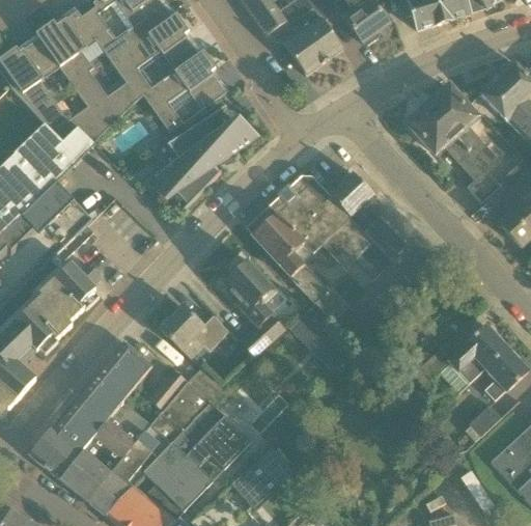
[(93,0),(92,1),(95,4),(81,15),(98,38),(112,58),(171,16),(160,0),(93,0)]
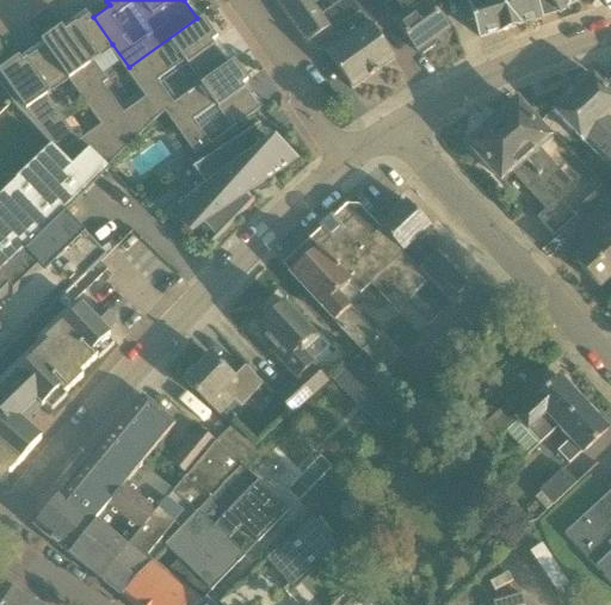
[(335,0),(321,11),(313,0),(277,0),(306,39),(318,31),(328,47),(326,48),(352,85),(394,55),(371,23),(375,20),(360,0),(335,0)]
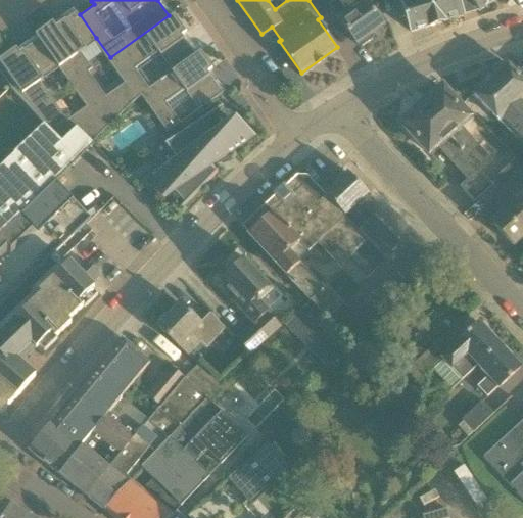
[(330,0),(329,1),(328,0),(308,0),(321,17),(333,8),(338,14),(357,41),(359,39),(362,43),(373,35),(370,32),(383,21),(367,0),(330,0)]
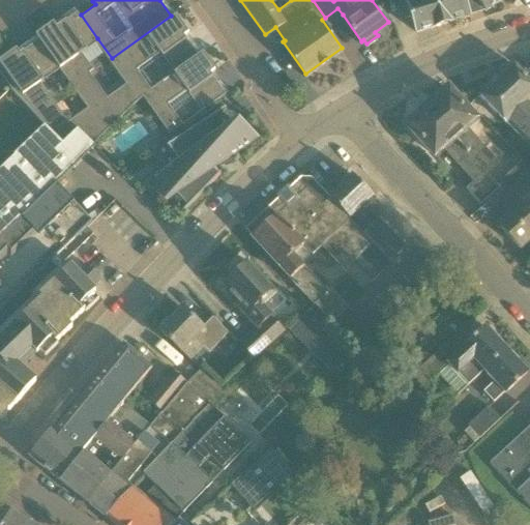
[(401,0),(405,15),(411,12),(416,28),(442,21),(437,0),(401,0)]
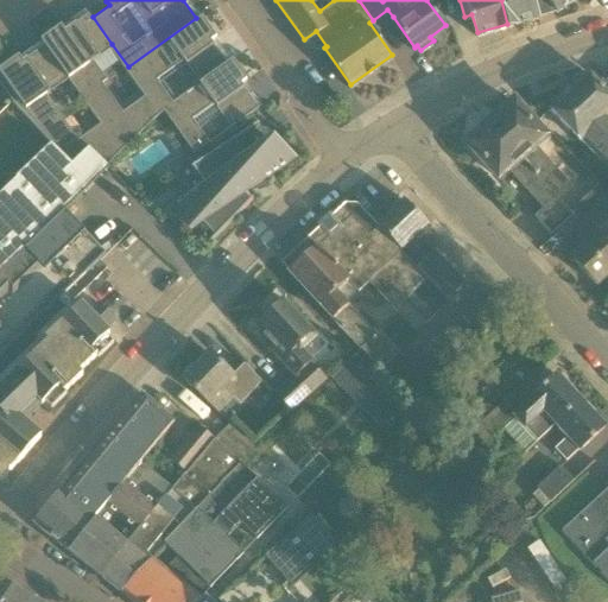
[(501,0),(507,24),(538,14),(538,13),(556,8),(556,7),(551,0),(501,0)]
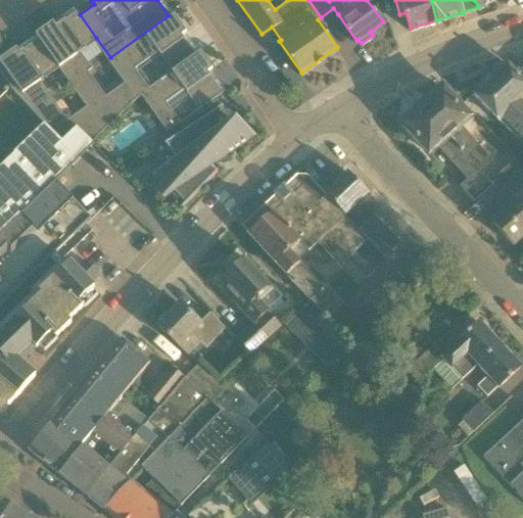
[(96,38),(80,14),(76,9),(55,24),(52,19),(35,32),(38,36),(58,64),(84,101),(86,103),(103,128),(135,97),(137,95),(126,79),(106,93),(89,67),(93,65),(81,49),(96,38)]
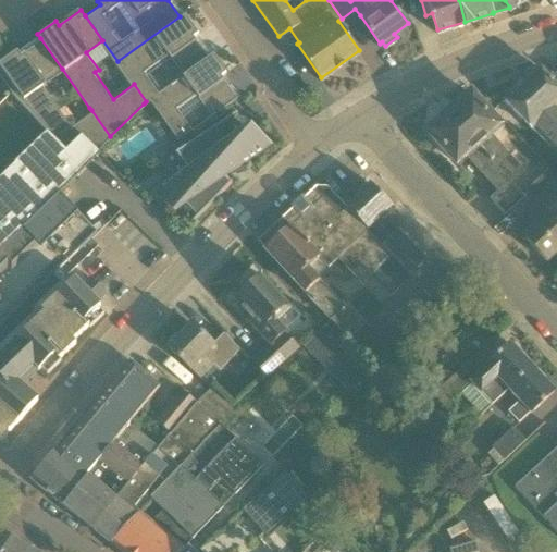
[(180,16),(118,61),(134,84),(146,101),(150,98),(149,97),(158,90),(144,70),(168,52),(183,73),(208,56),(193,35),(198,31),(185,13),(180,16)]
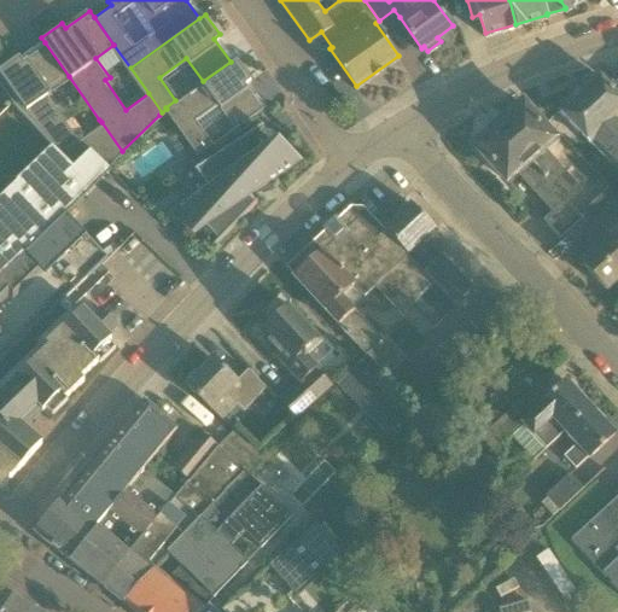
[(69,76),(45,42),(22,58),(18,53),(0,65),(0,70),(1,74),(0,74),(0,81),(12,99),(52,141),(73,163),(89,146),(108,163),(122,151),(101,122),(79,139),(76,135),(46,93),(69,76)]
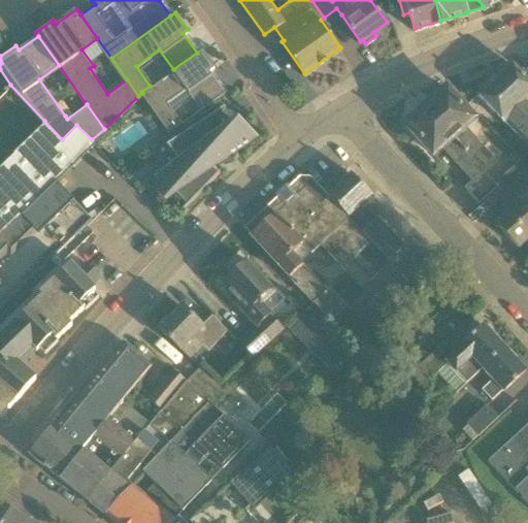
[(186,87),(200,107),(224,91),(209,69),(213,66),(201,50),(197,53),(173,69),(150,86),(141,92),(142,93),(168,130),(182,121),(167,100),(186,87)]
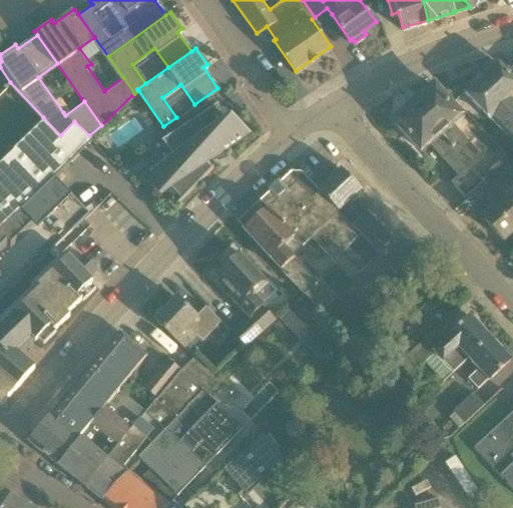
[(512,76),(495,58),(462,89),(488,116),(489,115),(512,139),(512,76)]
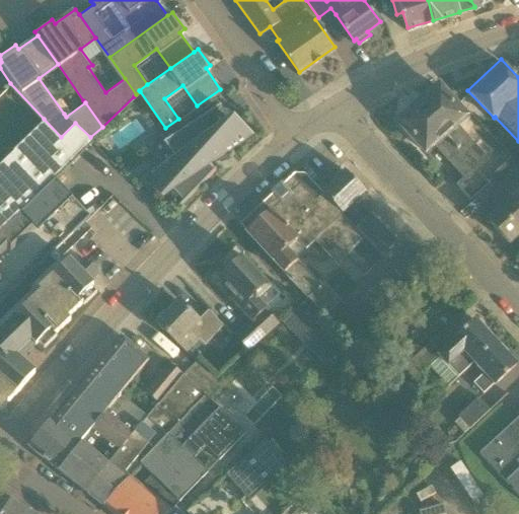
[(475,165),(487,156),(458,124),(456,122),(464,114),(440,85),(437,87),(435,87),(434,87),(432,87),(431,87),(429,88),(428,89),(427,90),(426,92),(426,93),(426,95),(426,96),(427,98),(427,99),(421,104),(474,166),(475,165)]
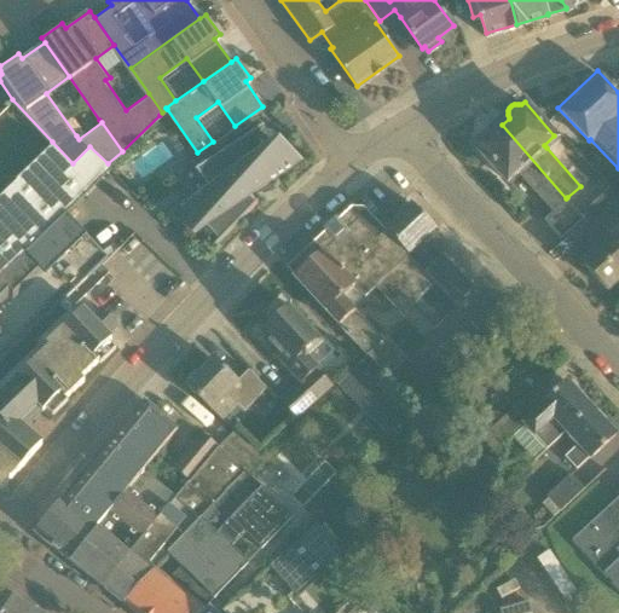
[(502,125),(496,131),(484,129),(480,140),(478,144),(507,177),(518,168),(553,208),(544,217),(560,235),(583,214),(567,197),(566,198),(502,125)]
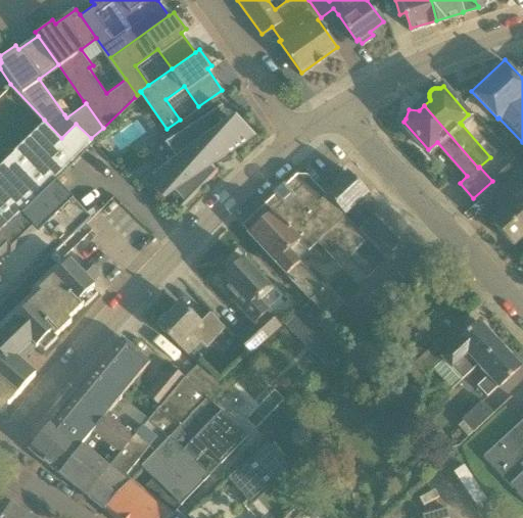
[(209,132),(199,118),(199,116),(164,140),(165,141),(176,156),(149,175),(163,195),(176,186),(187,197),(217,169),(216,168),(216,169),(210,161),(247,136),(233,116),(209,132)]
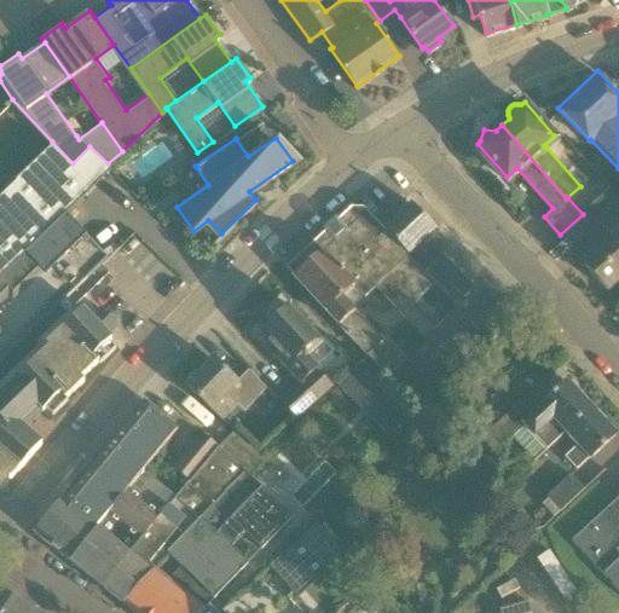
[(0,273),(65,210),(90,188),(111,167),(108,163),(90,146),(73,163),(52,142),(15,178),(0,191),(0,273)]
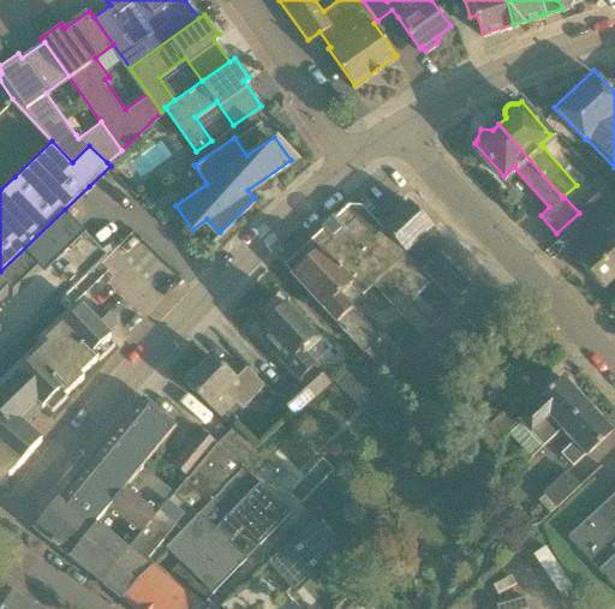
[(590,220),(614,198),(614,197),(614,190),(605,181),(578,207),(590,220)]
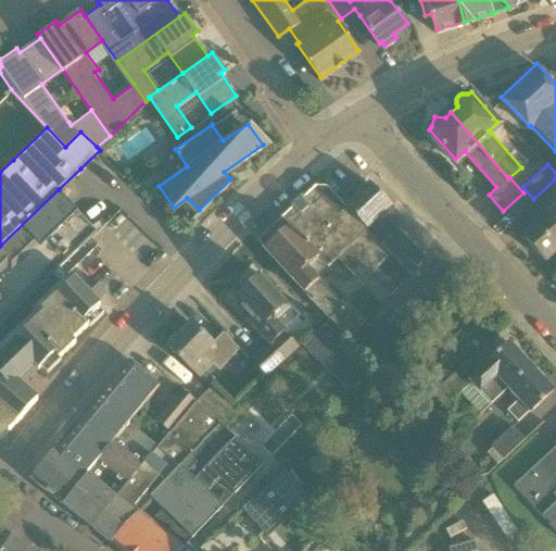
[(389,292),(409,273),(413,276),(433,257),(401,222),(391,232),(376,215),(391,202),(369,179),(341,205),(328,191),(325,195),(321,191),(264,245),(348,336),(378,371),(379,370),(386,376),(394,367),(388,360),(391,358),(397,352),(365,318),(346,299),(342,303),(306,264),(317,254),(326,264),(337,254),(362,282),(370,273),(389,292)]
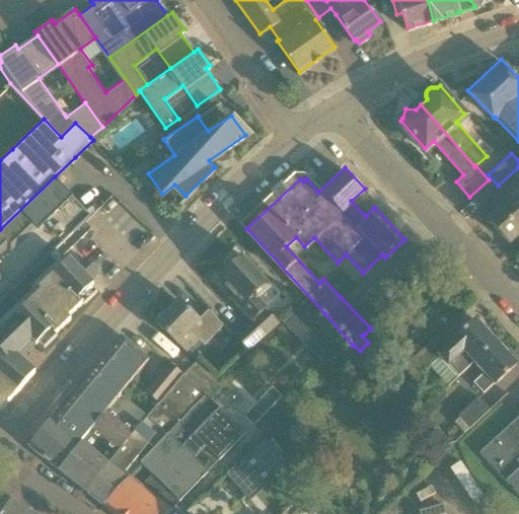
[(518,167),(498,186),(498,187),(508,197),(487,216),(509,240),(518,230),(518,167)]
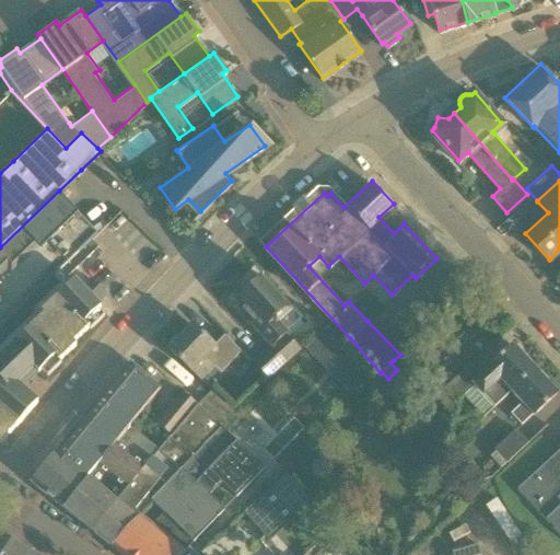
[(97,230),(59,191),(0,247),(0,323),(23,301),(59,266),(79,247),(91,236),(97,230)]
